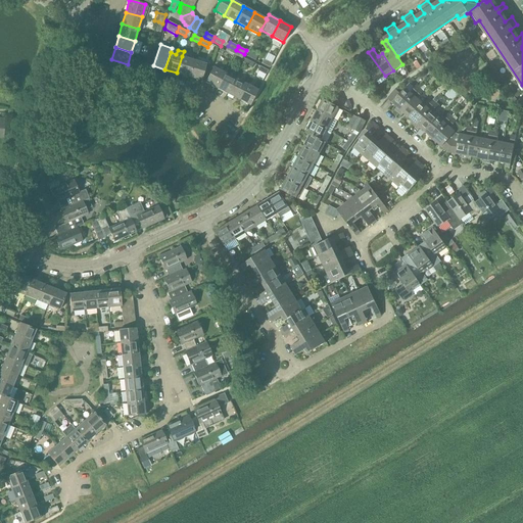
[(236,50),(233,54),(242,58),(244,54),(236,50)]
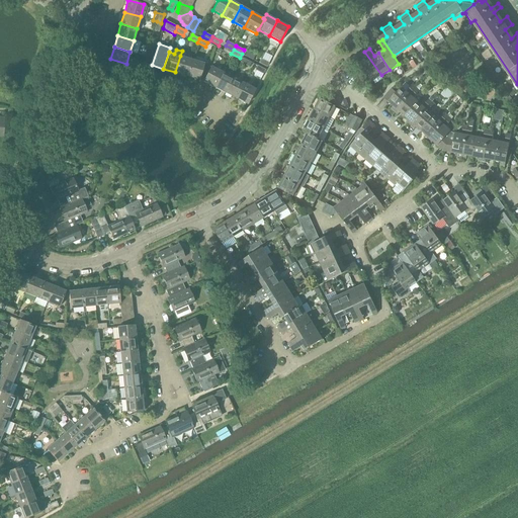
[(245,56),(253,60),(255,56),(247,52),(245,56)]
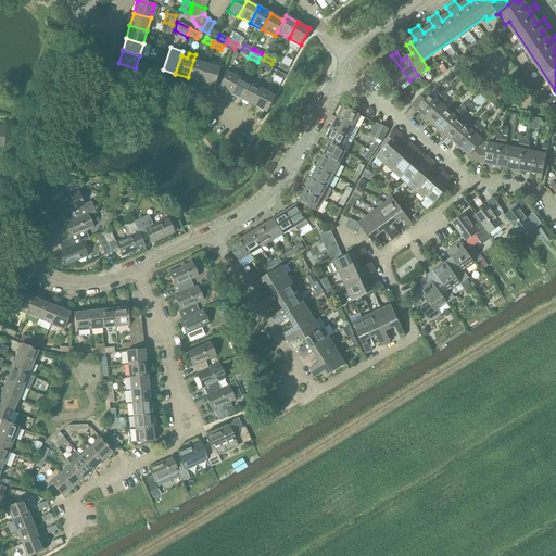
[(400,87),(409,80),(391,55),(388,58),(392,65),(388,70),(400,87)]
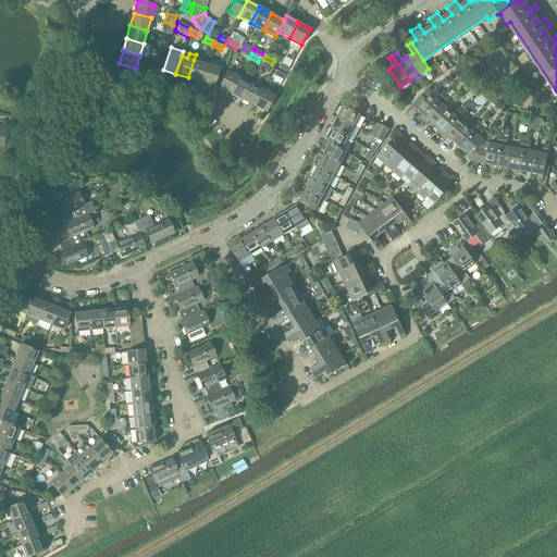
[(194,60),(188,77),(200,82),(206,63),(194,60)]
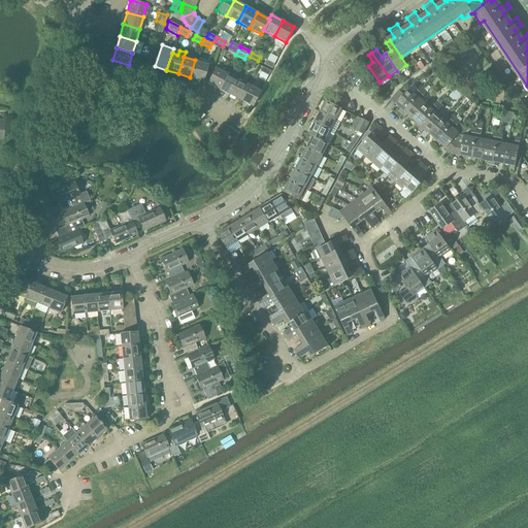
[(195,60),(190,77),(202,81),(207,64),(195,60)]
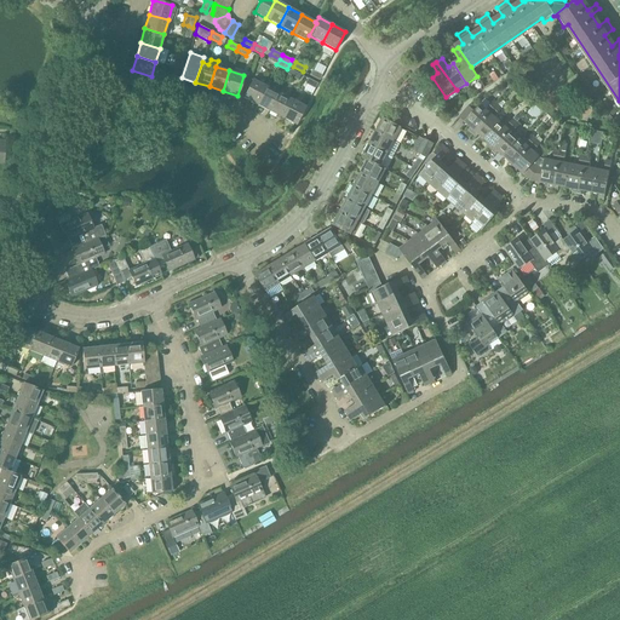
[(288,75),(298,80),(302,75),(291,70),(288,75)]
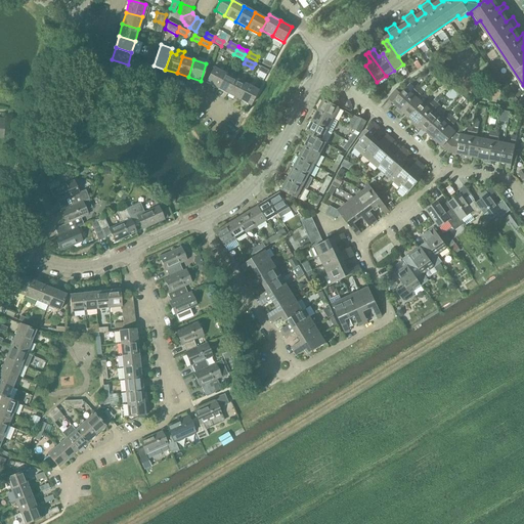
[(264,59),(261,63),(269,68),(272,63),(264,59)]
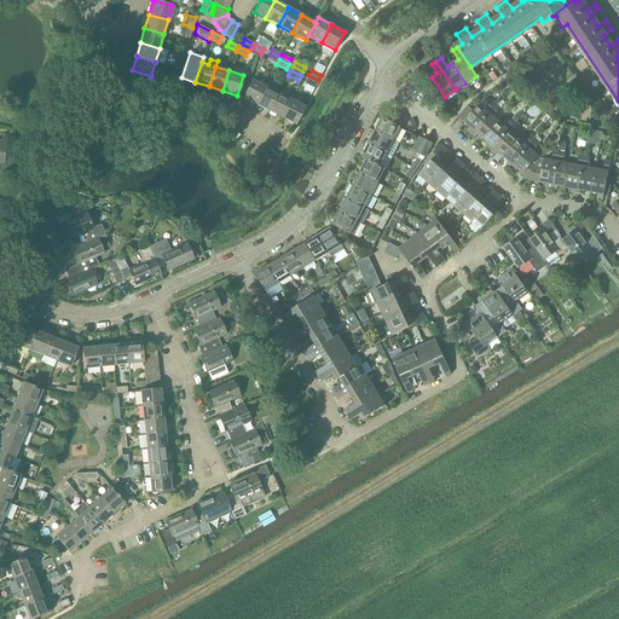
[(255,104),(265,86),(252,79),(243,97),(255,104)]
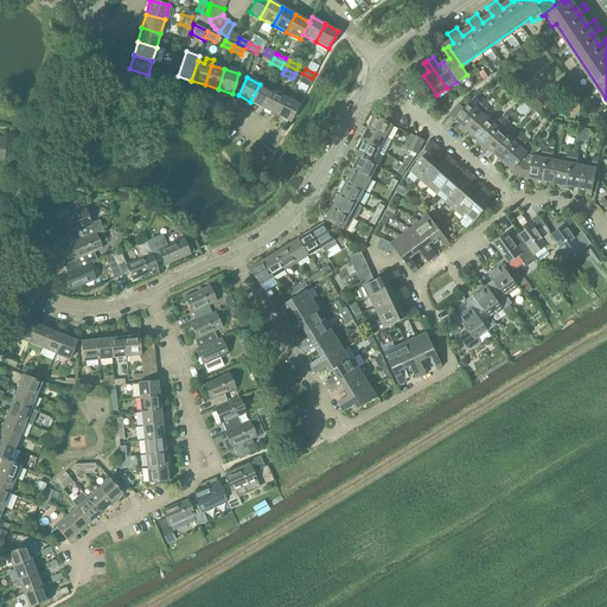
[(299,82),(308,87),(311,82),(301,77),(299,82)]
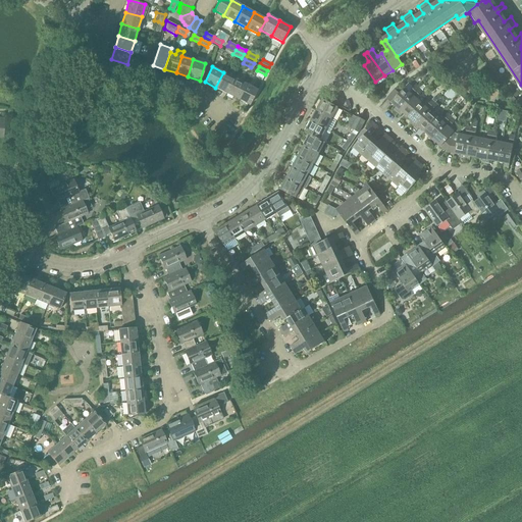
[(226,94),(235,79),(223,72),(215,88),(226,94)]
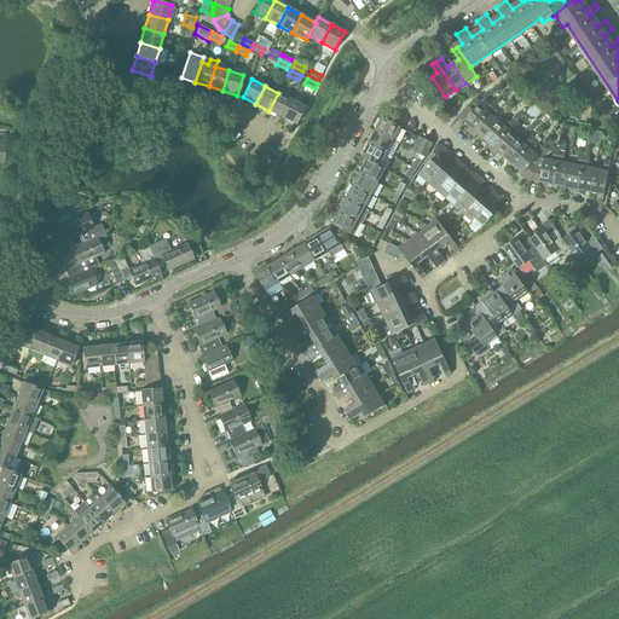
[(282,117),(291,99),(278,93),(268,111),(282,117)]
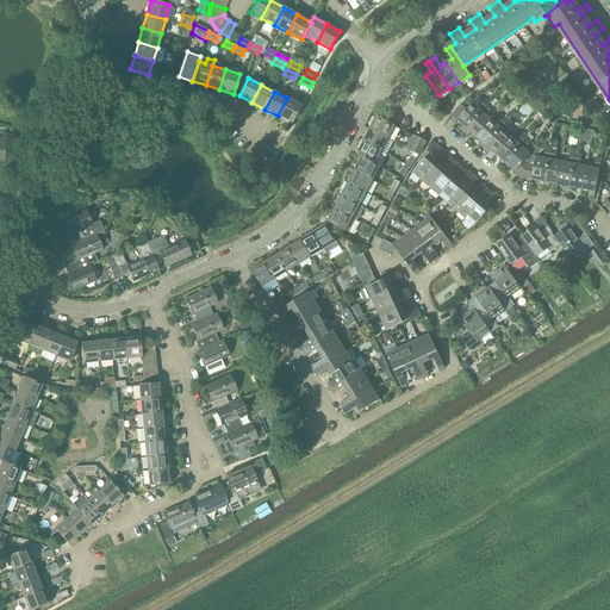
[(300,105),(287,98),(278,116),(291,123),(300,105)]
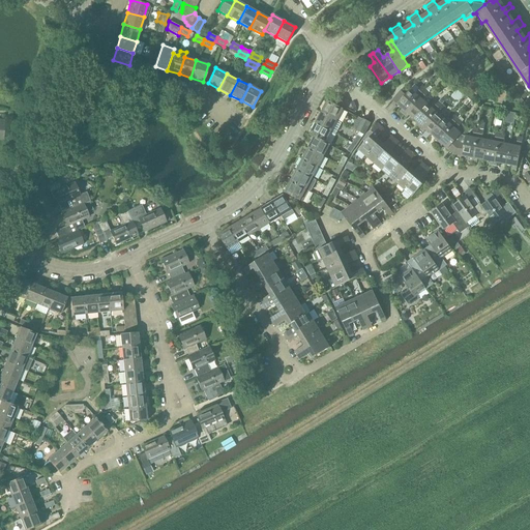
[(400,111),(403,115),(424,90),(420,87),(414,94),(409,90),(405,95),(400,91),(391,100),(402,109),(400,111)]
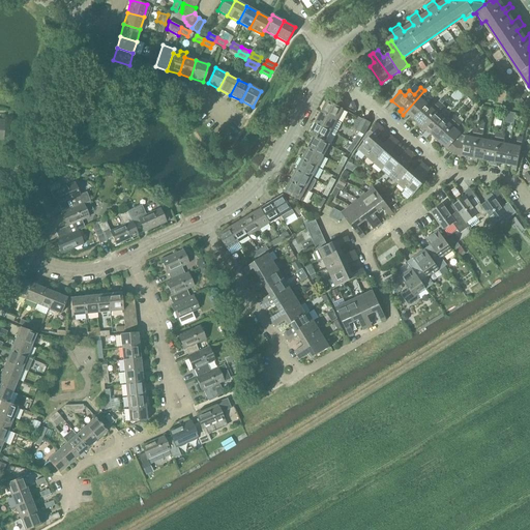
[(408,115),(413,119),(427,105),(421,100),(428,93),(424,90),(403,115),(406,117),(408,115)]
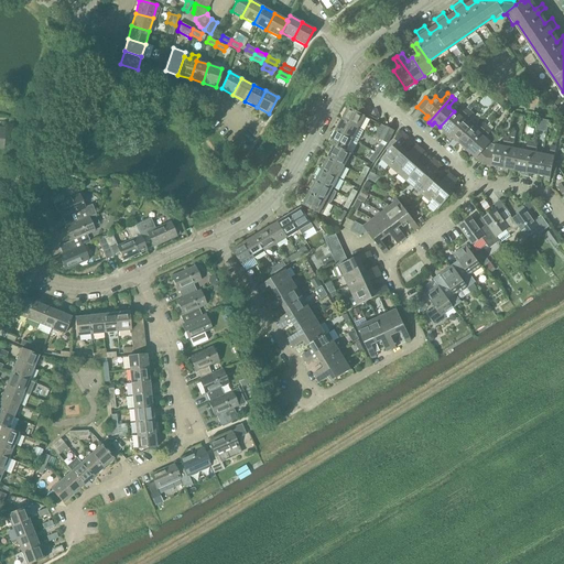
[(348,108),(342,120),(358,129),(365,117),(348,108)]
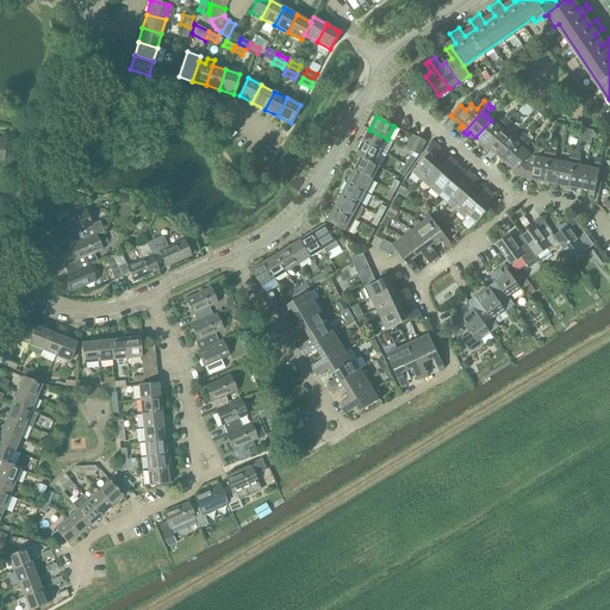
[(479,145),(484,149),(508,120),(504,117),(497,125),(491,120),(475,137),(481,143),(479,145)]
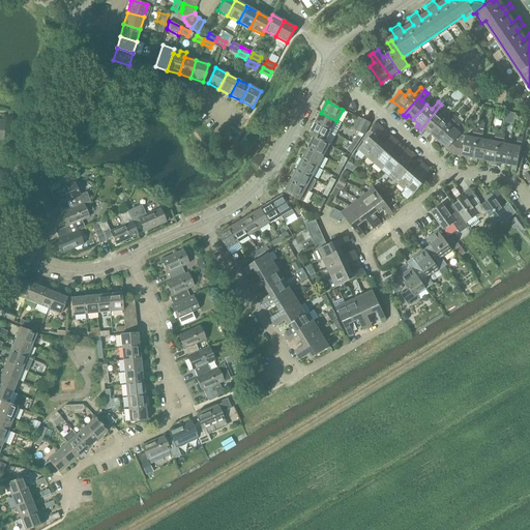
[(425,130),(430,134),(443,119),(439,115),(444,108),(441,105),(420,129),(423,133),(425,130)]
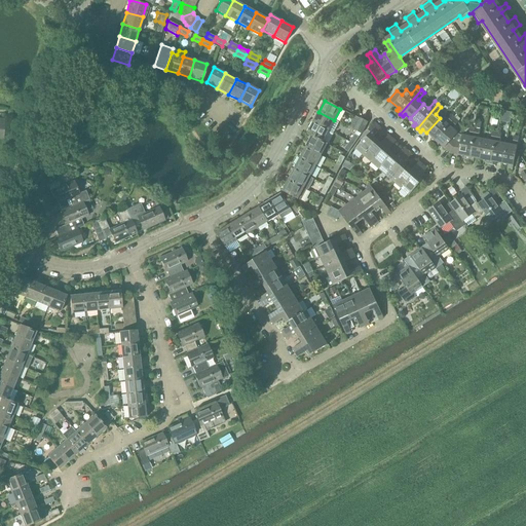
[(329,130),(334,120),(318,112),(313,122),(329,130)]
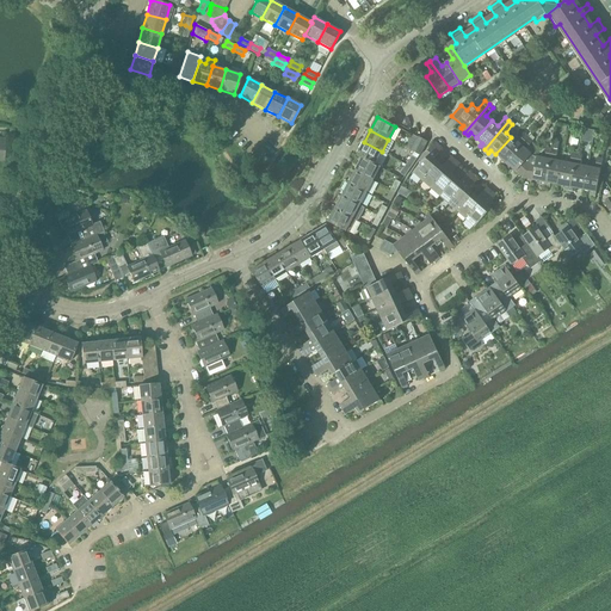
[(499,162),(503,166),(528,137),(524,135),(517,143),(511,137),(495,154),(501,160),(499,162)]
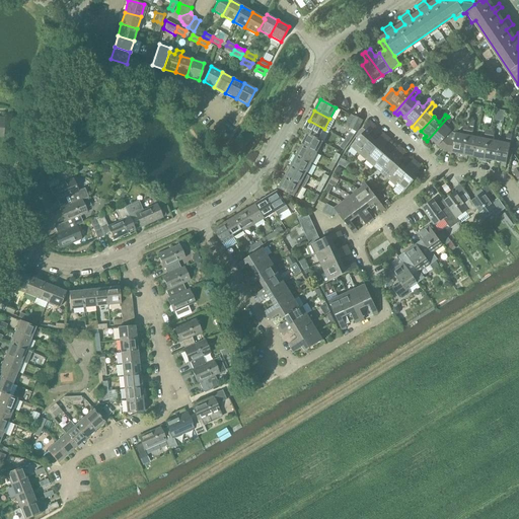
[(354,117),(348,128),(356,132),(362,121),(354,117)]
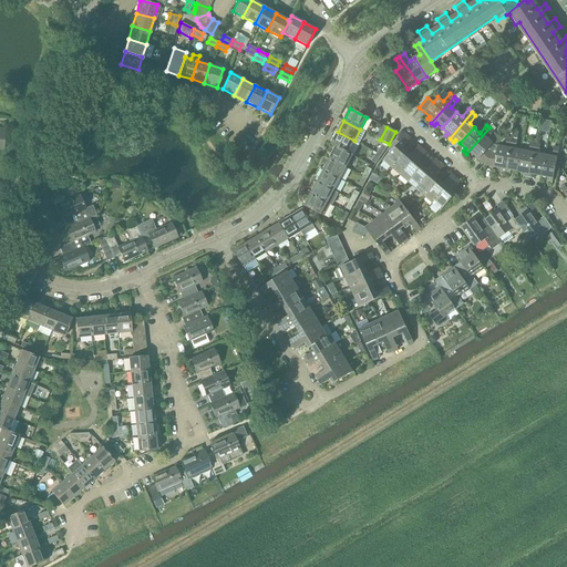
[(473,154),(485,165),(491,153),(487,150),(493,144),(487,138),(494,131),(490,127),(466,154),(471,157),(473,154)]
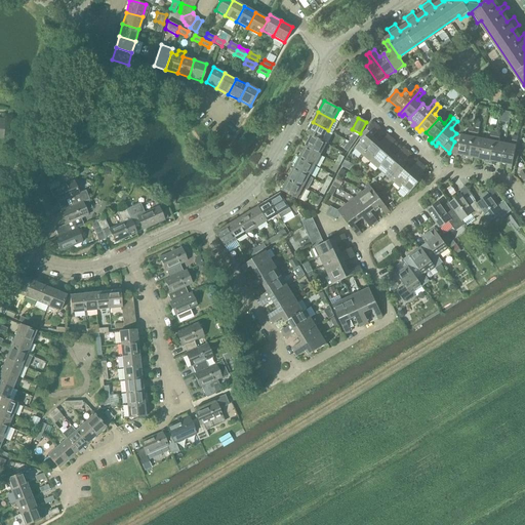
[(322,140),(328,130),(313,122),(307,133),(311,136),(322,142),(322,140)]
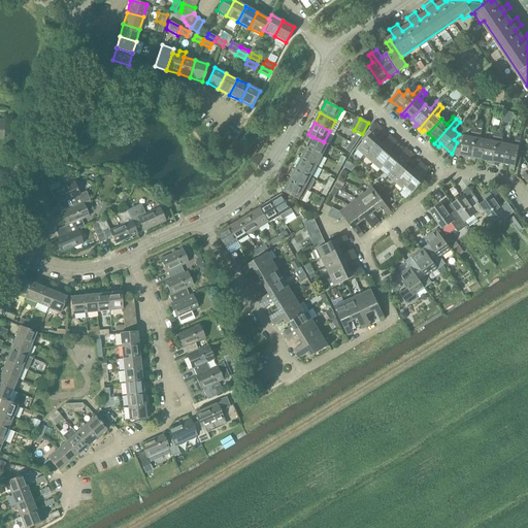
[(357,150),(365,156),(378,141),(374,137),(382,129),(375,124),(362,138),(365,140),(357,150)]
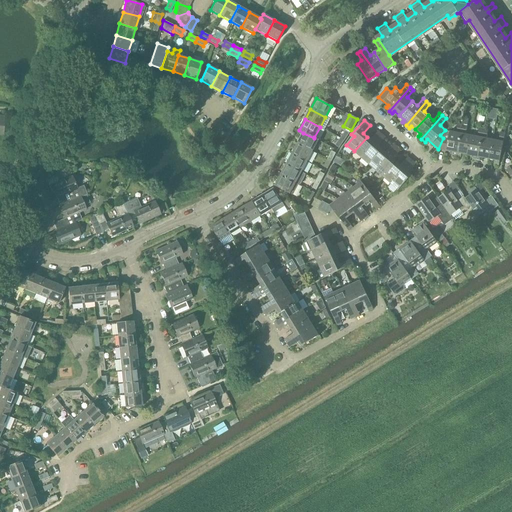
[(444,138),(443,138),(438,149),(452,152),(451,155),(456,156),(462,125),(457,124),(456,133),(450,132),(448,139),(444,138)]
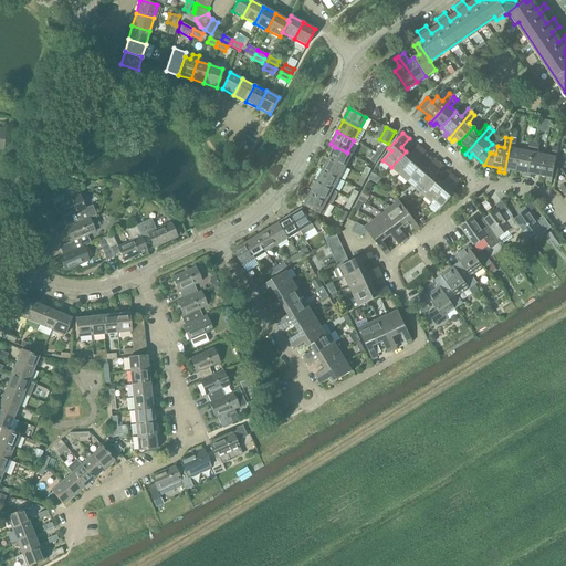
[(516,139),(511,138),(504,173),(510,174),(510,170),(516,171),(520,150),(514,149),(516,139)]
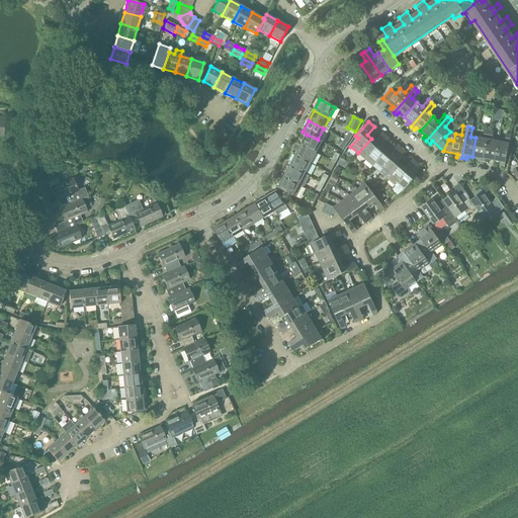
[(482,139),(476,138),(472,157),(479,159),(478,162),(483,162),(489,132),(484,131),(482,139)]
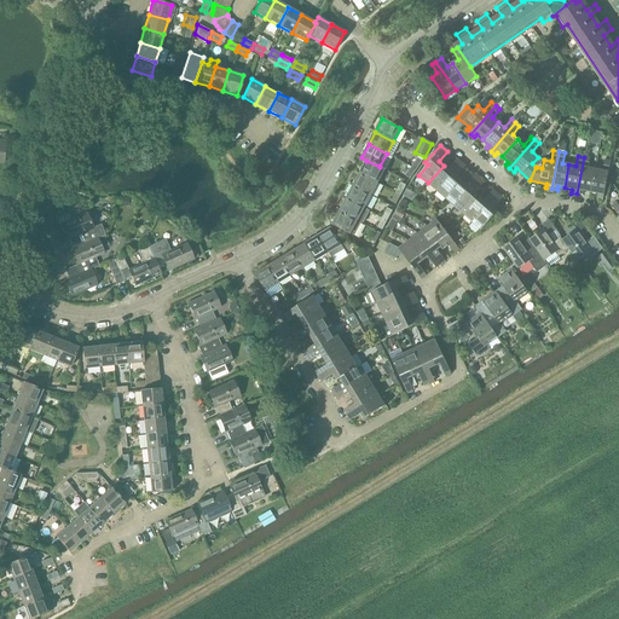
[(590,158),(584,157),(577,194),(583,196),(583,191),(590,194),(595,169),(588,168),(590,158)]
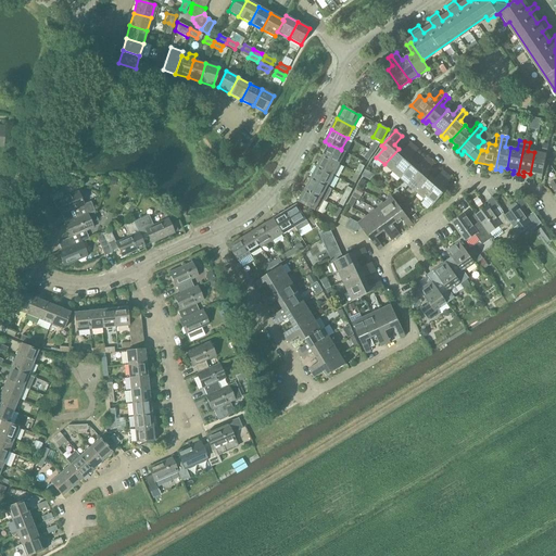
[(369,151),(374,153),(379,146),(375,142),(369,151)]
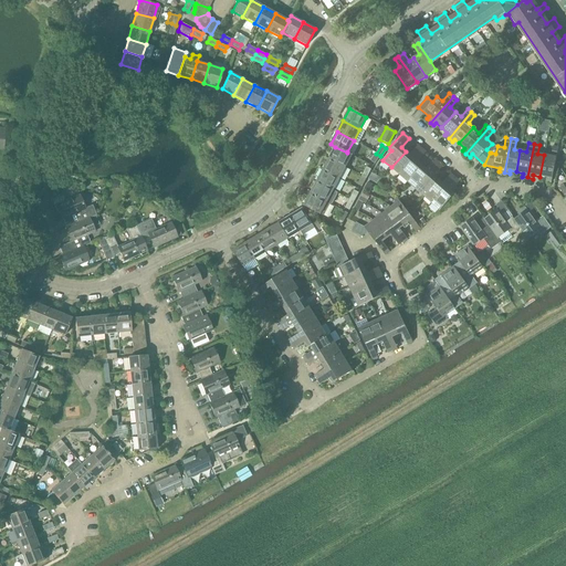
[(409,155),(406,152),(391,167),(399,175),(422,149),(418,145),(409,155)]
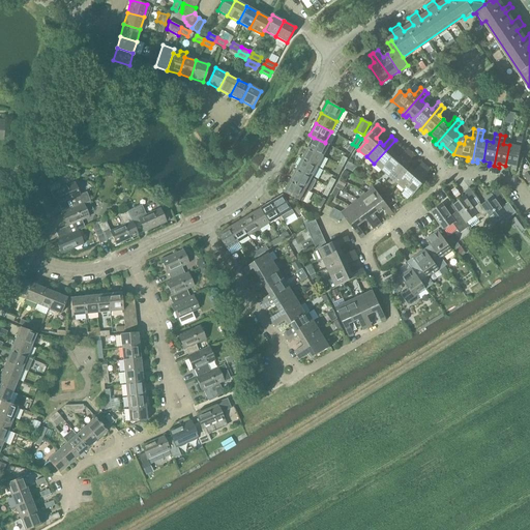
[(330,145),(325,142),(325,143),(314,138),(307,148),(324,156),(330,145)]
